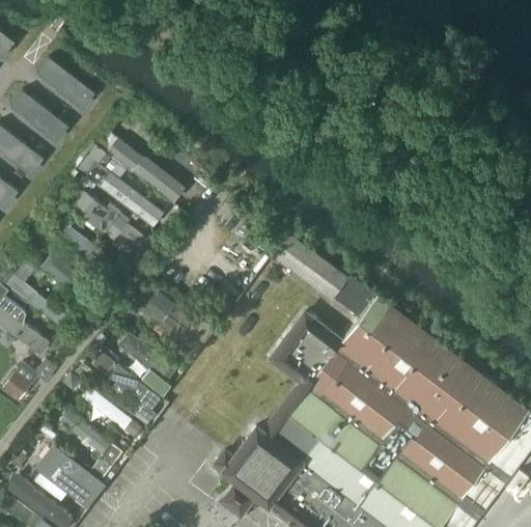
[(77,116),(47,92),(37,104),(68,128),(77,116)]
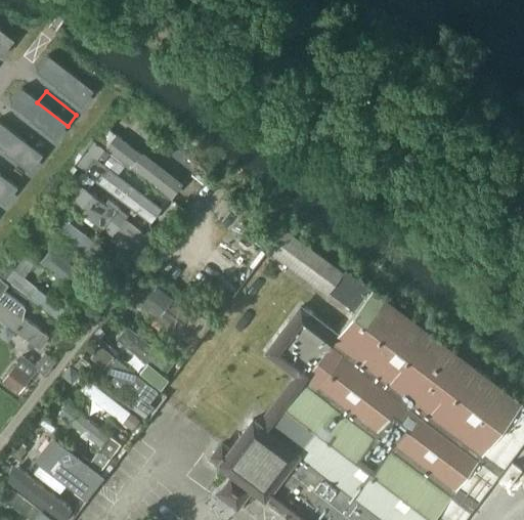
[(53,144),(23,121),(14,132),(44,156),(53,144)]
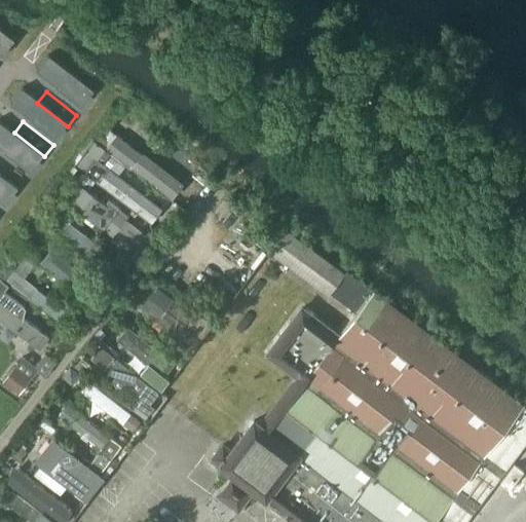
[(103,126),(90,140),(94,142),(106,152),(129,172),(130,170),(172,202),(183,187),(143,154),(141,156),(116,138),(115,138),(103,126)]
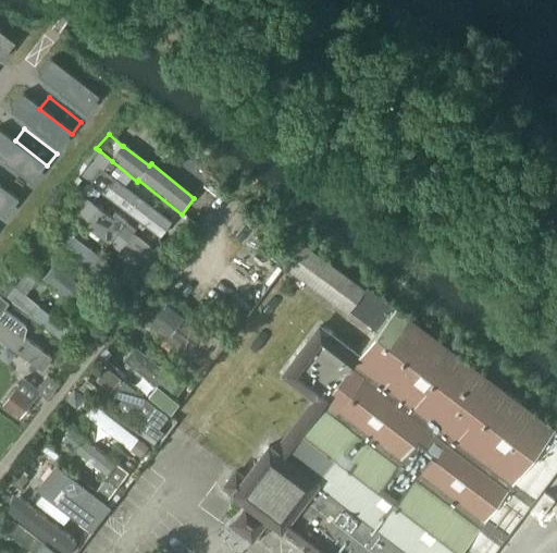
[(78,177),(160,240),(171,223),(103,172),(112,161),(99,150),(78,177)]
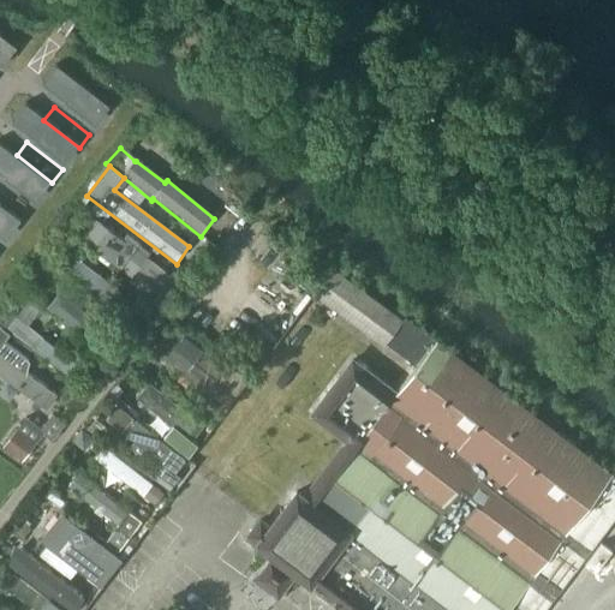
[(36,203),(0,175),(0,197),(25,216),(36,203)]
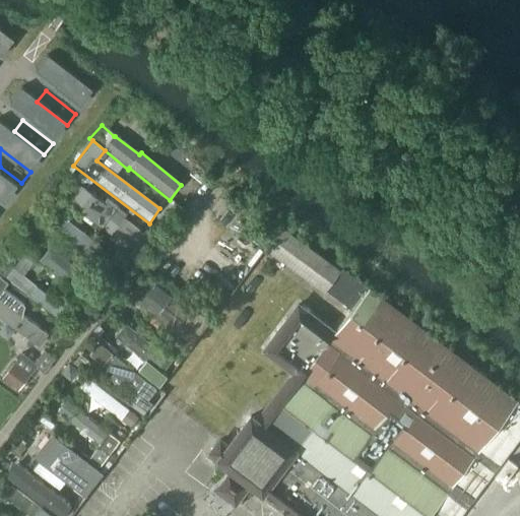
[(80,185),(67,202),(111,236),(124,218),(114,211),(118,206),(107,198),(104,203),(80,185)]
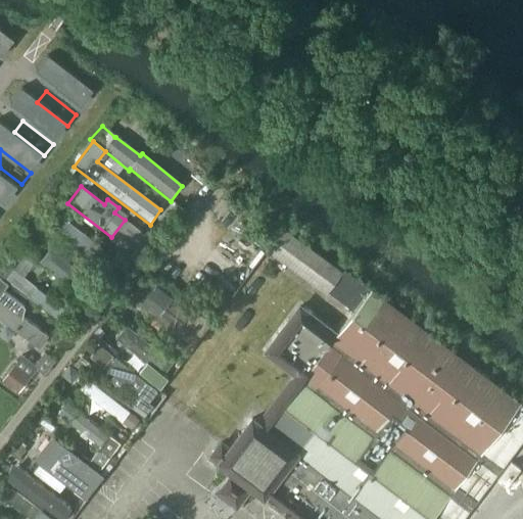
[(54,211),(43,226),(105,276),(116,261),(54,211)]
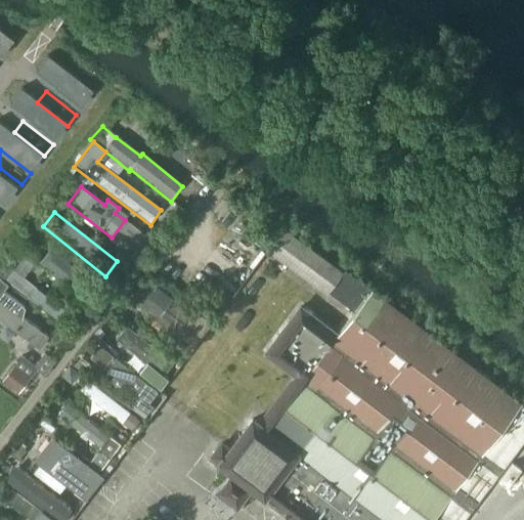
[(221,441),(209,458),(291,519),(466,519),(523,444),(523,406),(377,294),(370,291),(345,271),(343,273),(284,231),(267,253),(326,296),(329,294),(354,313),(338,334),(301,306),(263,356),(300,384),(266,427),(252,417),(229,448),(221,441)]
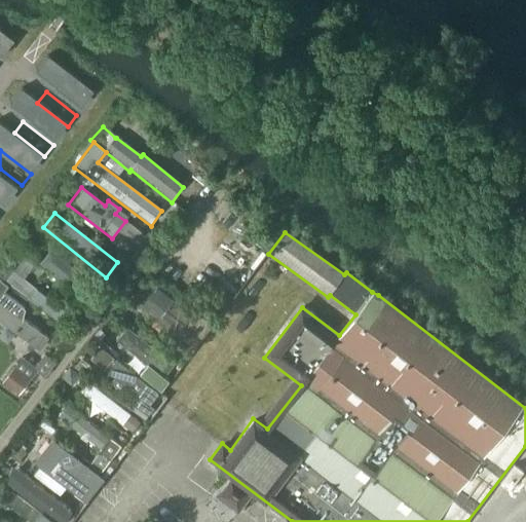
[(90,284),(51,251),(40,264),(80,297),(90,284)]
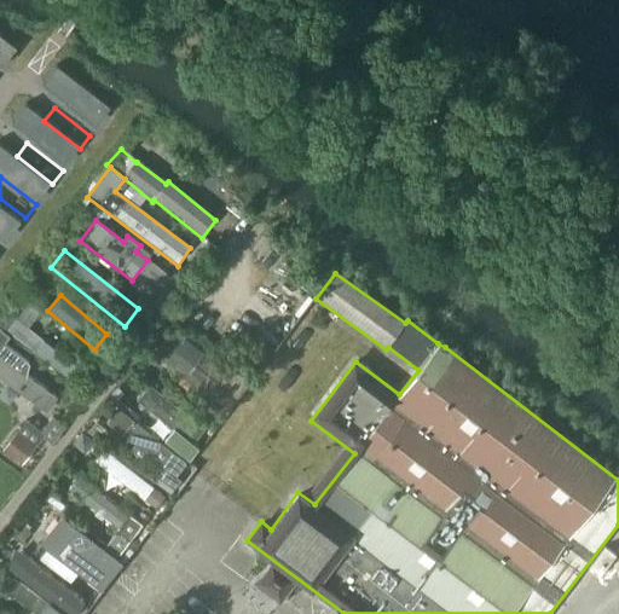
[(6,332),(71,382),(81,370),(28,330),(44,311),(32,302),(17,322),(16,320),(6,332)]
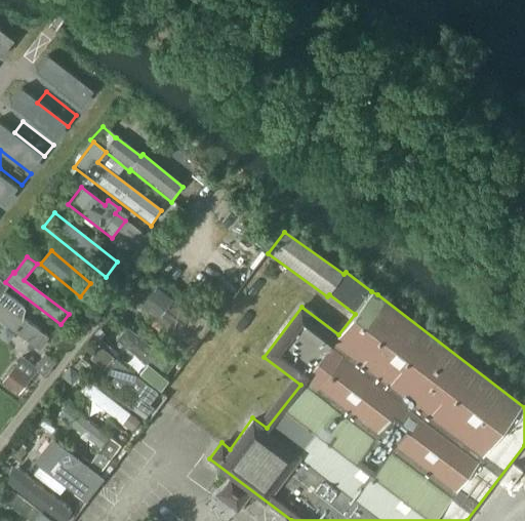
[(0,298),(8,287),(0,281),(0,321),(39,352),(48,339),(0,302),(0,298)]
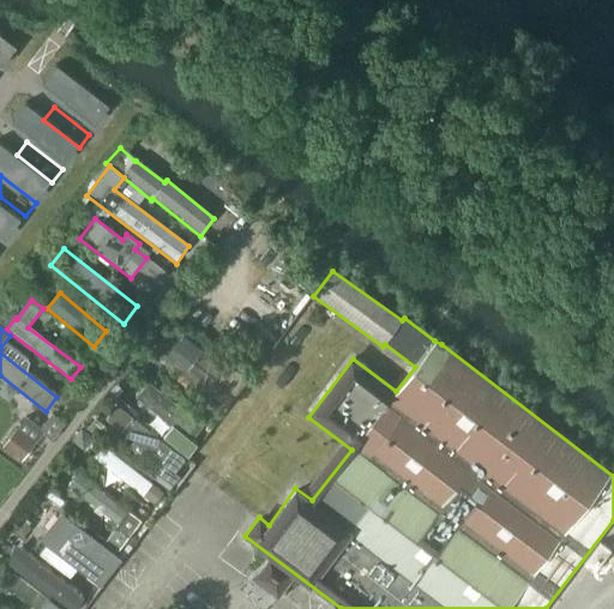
[(203,353),(174,330),(154,354),(217,403),(228,390),(194,363),(203,353)]
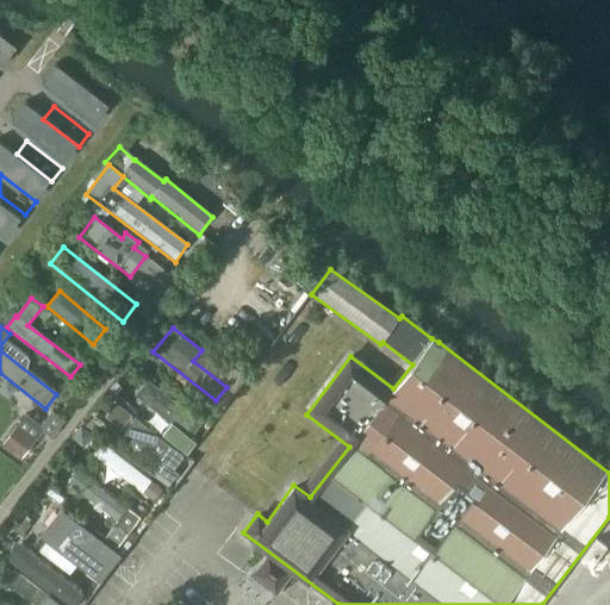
[(203,424),(148,381),(136,397),(191,440),(203,424)]
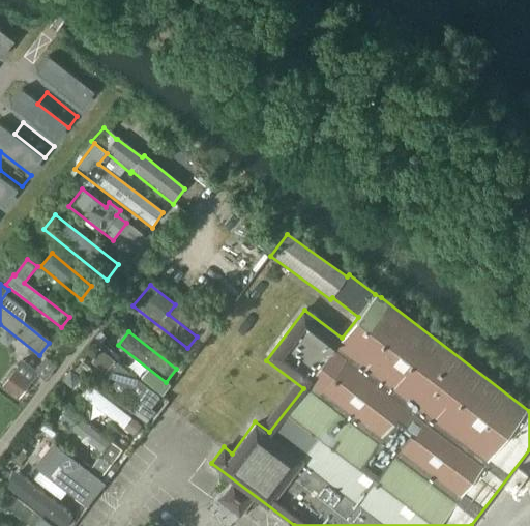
[(159,399),(113,360),(104,373),(150,411),(159,399)]
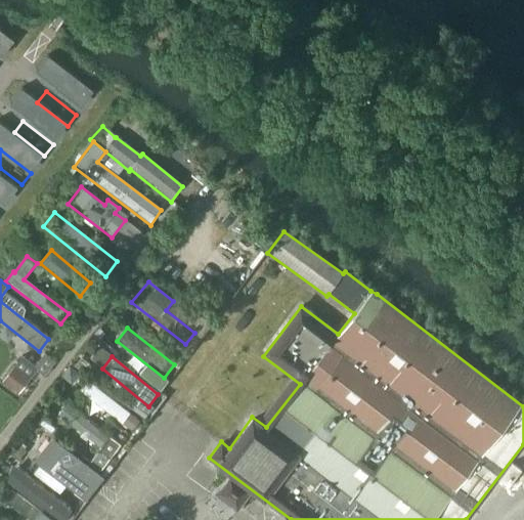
[(31,381),(14,367),(2,383),(18,396),(31,381)]
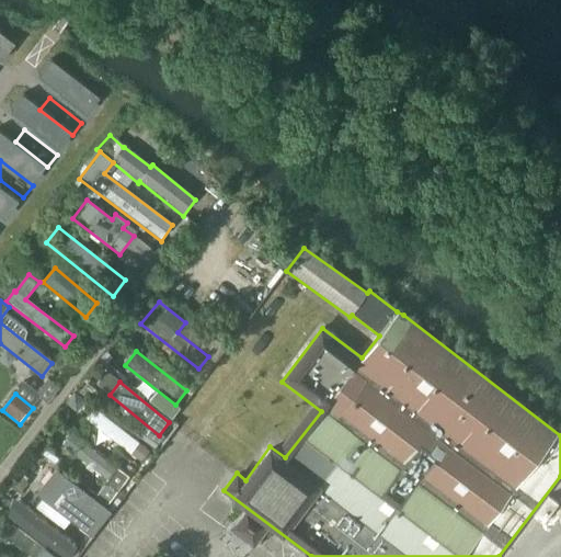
[(146,446),(95,407),(87,419),(137,458),(146,446)]
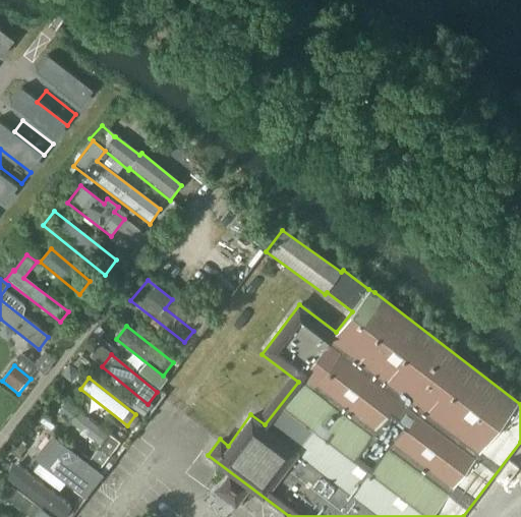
[(109,436),(67,402),(58,412),(100,446),(90,461),(101,469),(119,444),(109,436)]
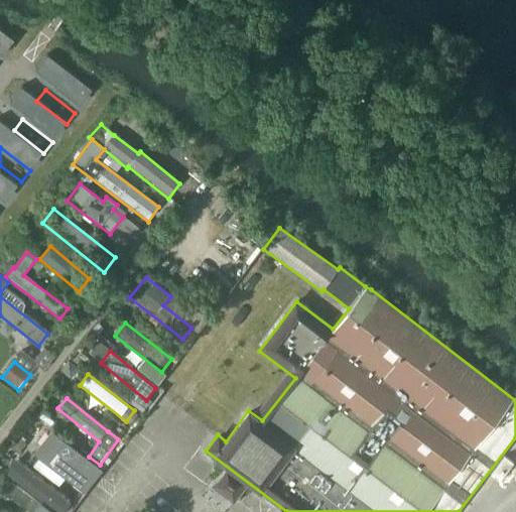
[(102,471),(51,432),(38,450),(62,470),(58,475),(84,495),(102,471)]
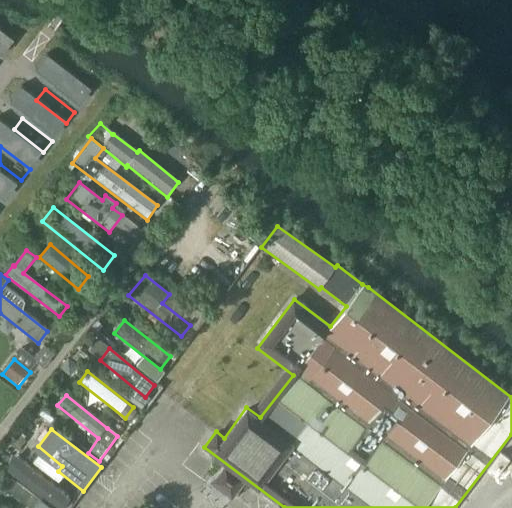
[(17,458),(6,470),(52,507),(65,507),(71,500),(17,458)]
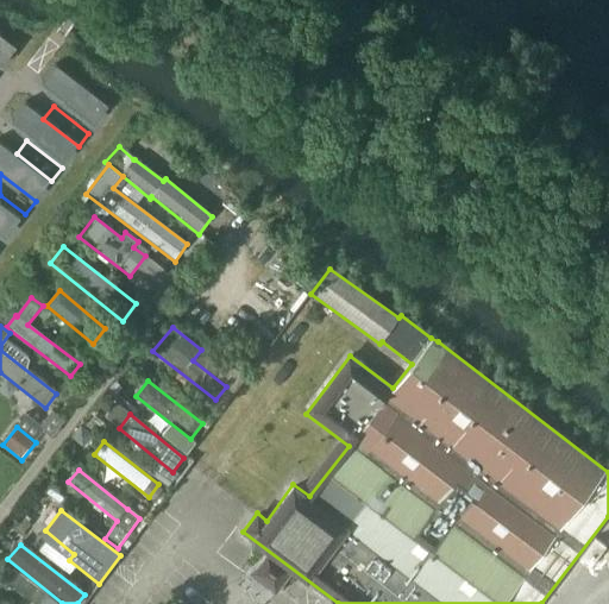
[(56,603),(14,570),(5,582),(32,603),(56,603)]
